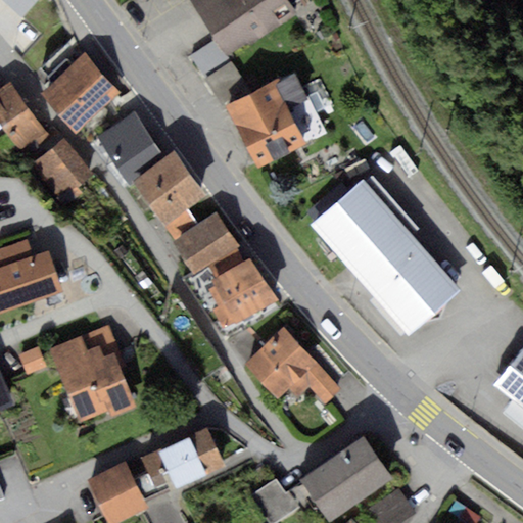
[(4,0),(24,18),(43,0),(4,0)]
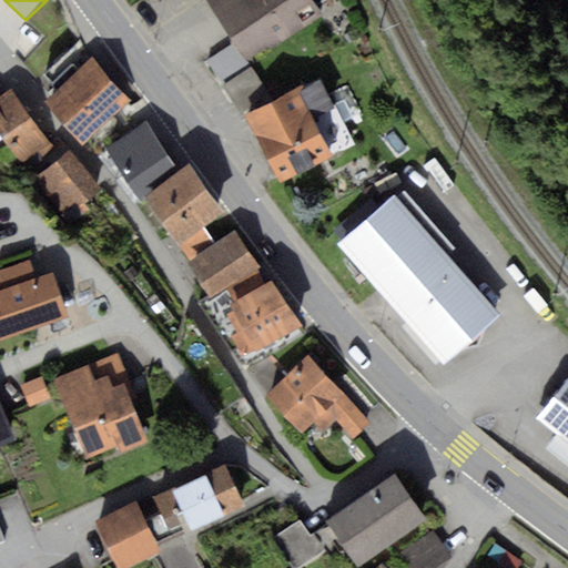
[(314,0),(215,0),(212,3),(252,62),(324,13),(314,0)]
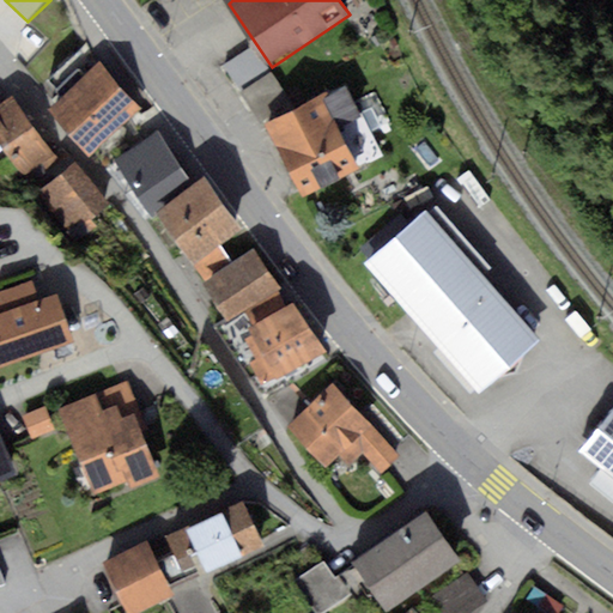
[(243,84),(266,66),(252,49),(229,68),(243,84)]
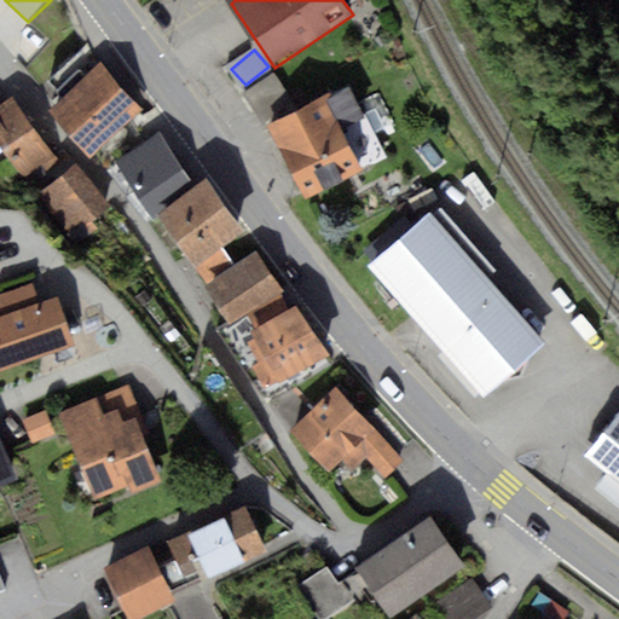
[(105,64),(52,111),(92,156),(145,109),(105,64)]
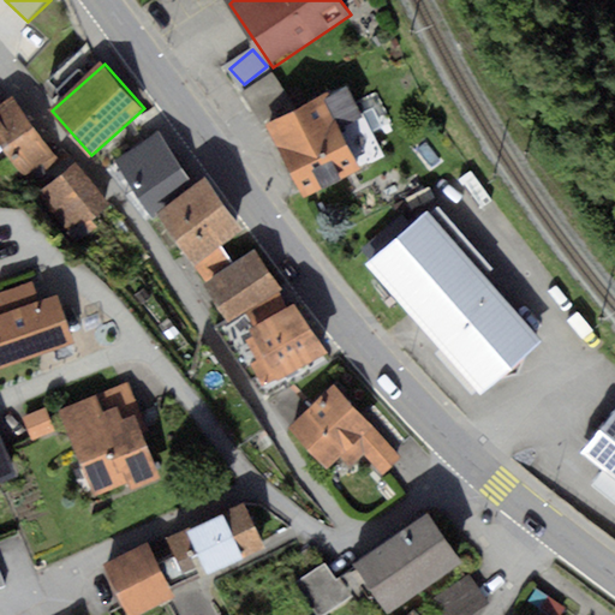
[(327,96),(269,125),(305,197),(363,168),(327,96)]
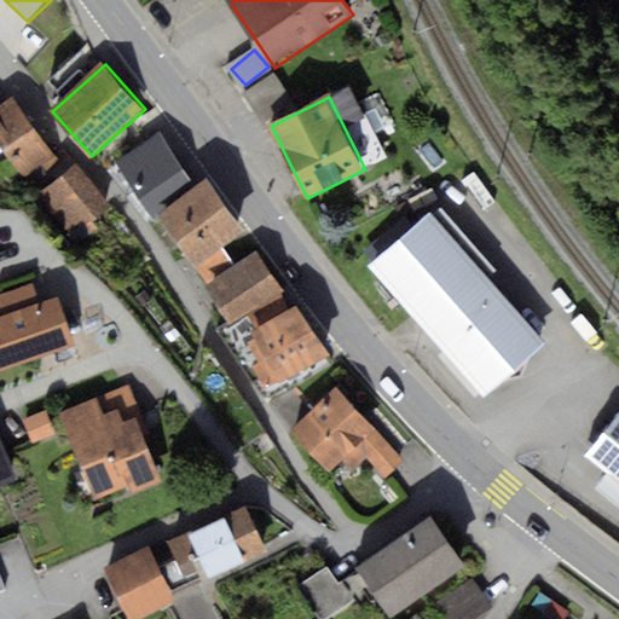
[(0,120),(16,143),(5,150),(29,183),(59,161),(16,103),(0,113),(0,120)]
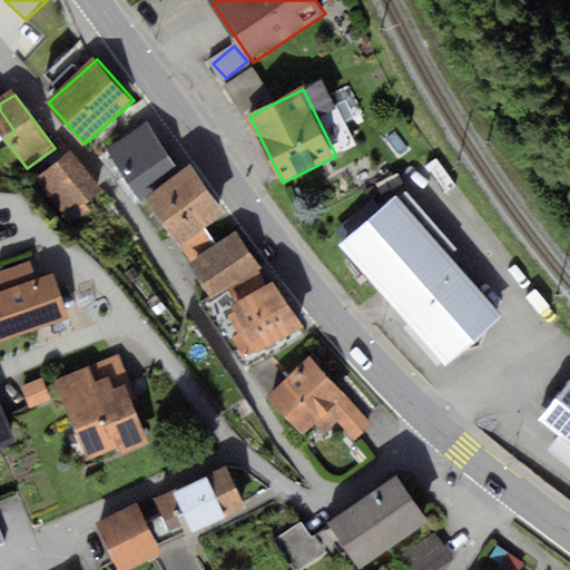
[(149,128),(109,155),(138,196),(177,169),(149,128)]
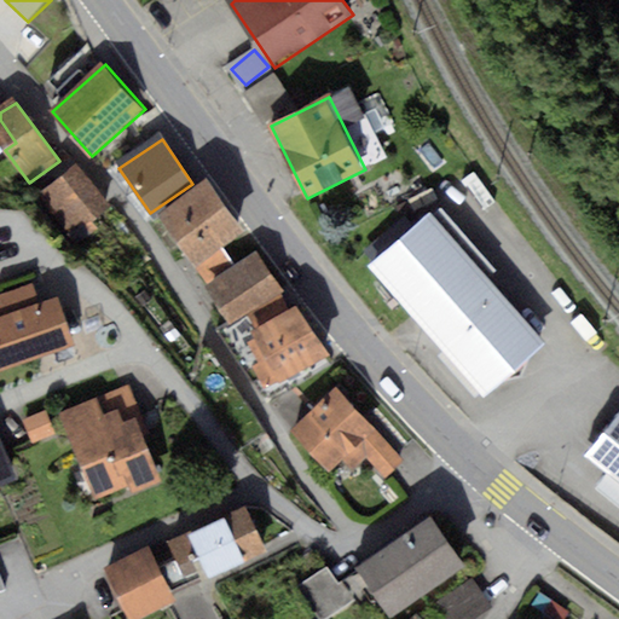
[(77,172),(40,202),(76,247),(114,217),(77,172)]
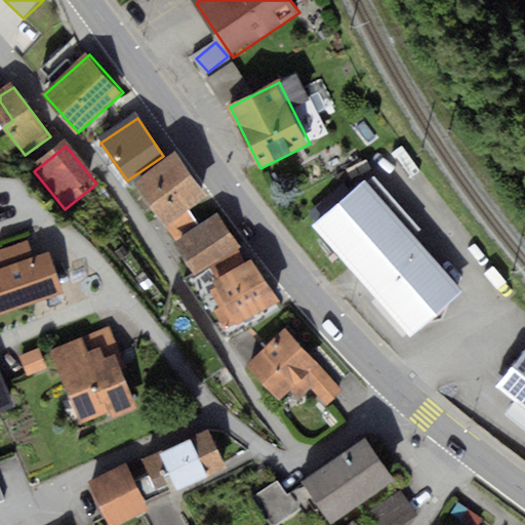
[(178,152),(134,180),(170,236),(195,219),(189,210),(209,198),(178,152)]
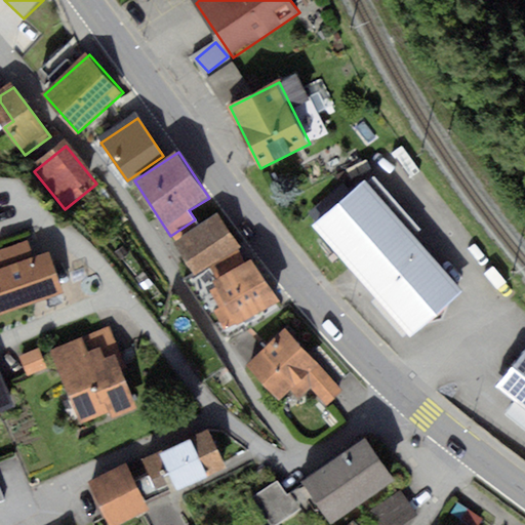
[(364,178),(314,223),(413,334),(463,290),(364,178)]
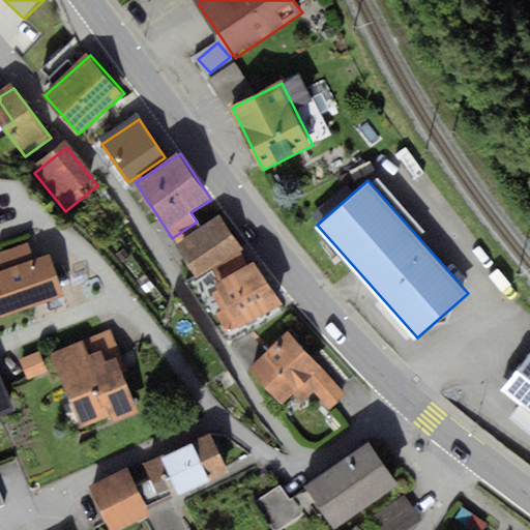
[(224,217),(179,246),(200,277),(244,247),(224,217)]
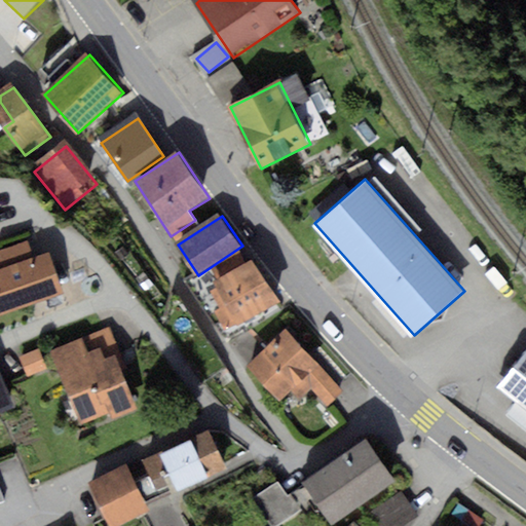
[(50,252),(0,268),(0,315),(65,294),(50,252)]
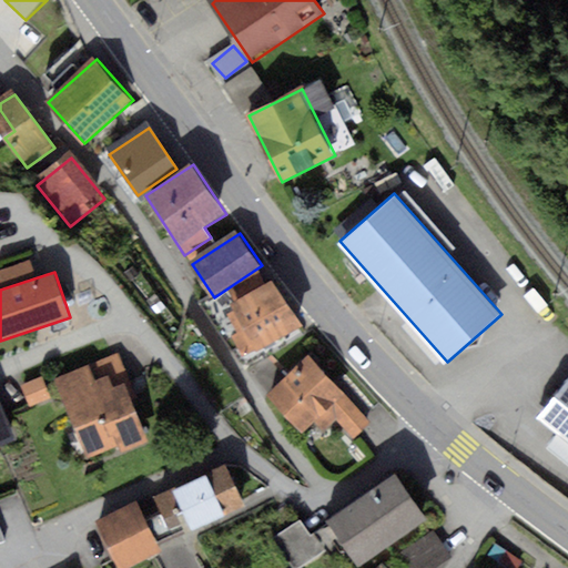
[(276,281),(232,305),(246,331),(234,338),(244,356),(302,325),(276,281)]
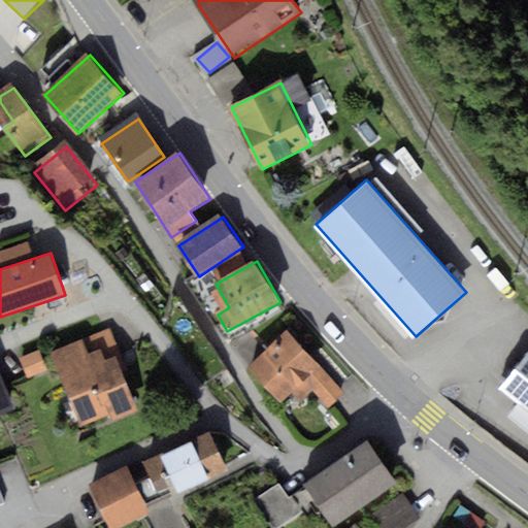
[(291,336),(253,372),(281,402),(292,391),(301,400),(311,391),(329,409),(345,393),(291,336)]
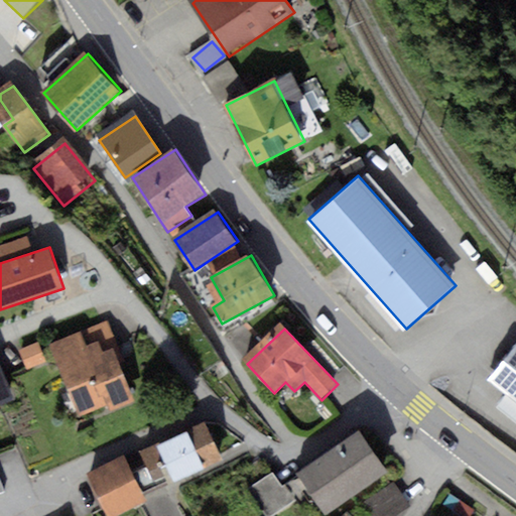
[(83,334),(50,347),(81,418),(107,407),(110,414),(136,403),(115,354),(105,358),(100,346),(90,351),(83,334)]
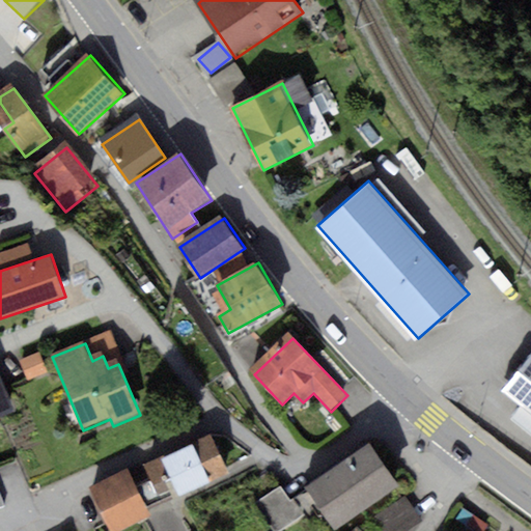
[(530,355),(503,390),(530,411),(530,355)]
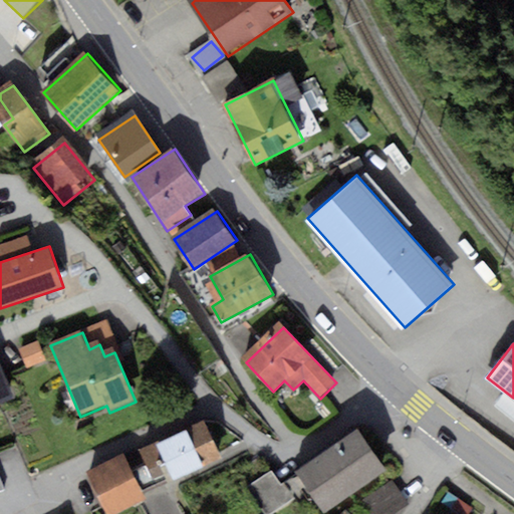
[(41,345),(23,352),(30,370),(48,363),(41,345)]
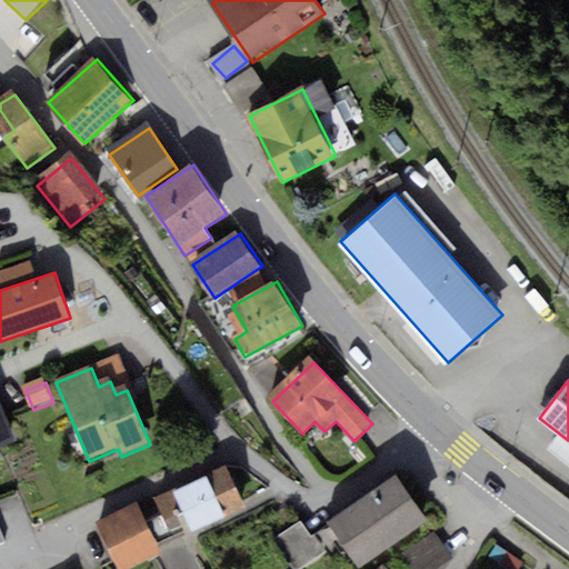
[(0,400),(0,447),(16,442),(0,400)]
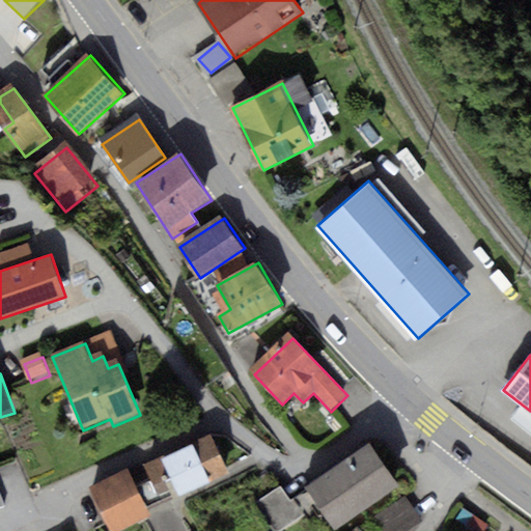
[(215,439),(194,447),(210,484),(231,475),(215,439)]
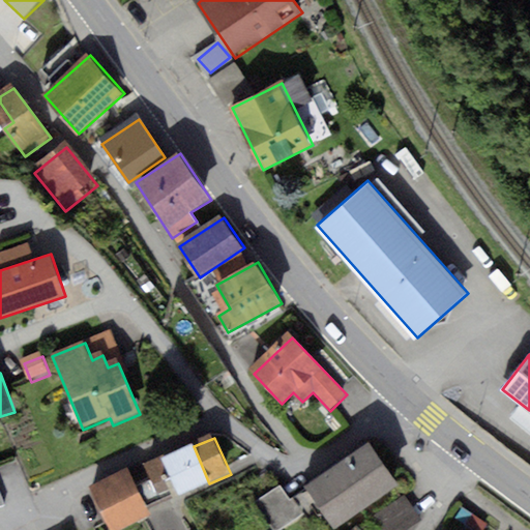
[(370,440),(303,484),(334,529),(400,484),(370,440)]
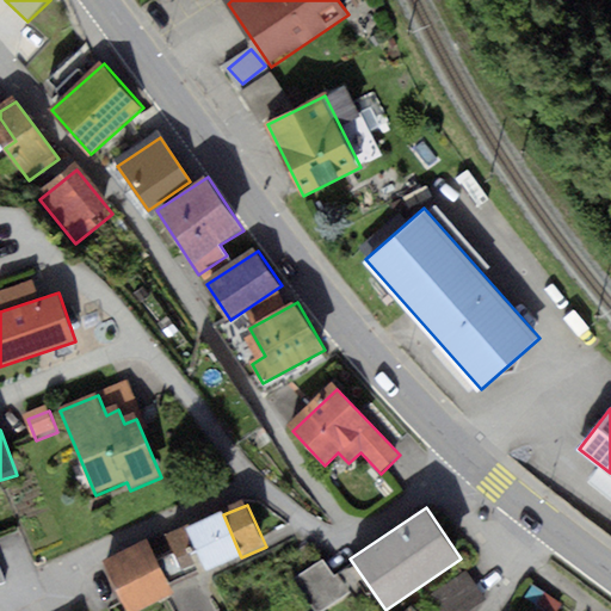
[(222,511),(187,526),(207,572),(241,557),(223,514),(222,511)]
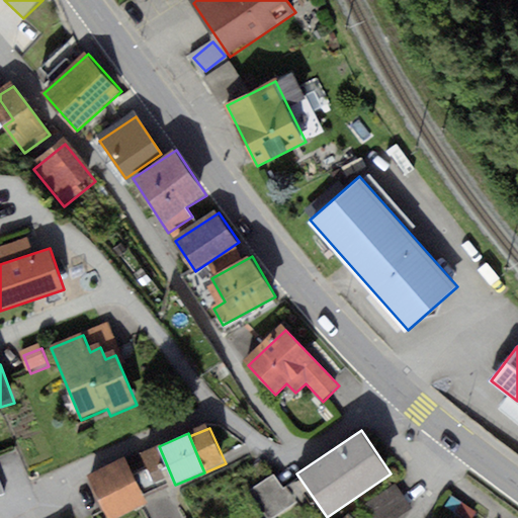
[(159,446),(124,462),(145,500),(175,485),(159,446)]
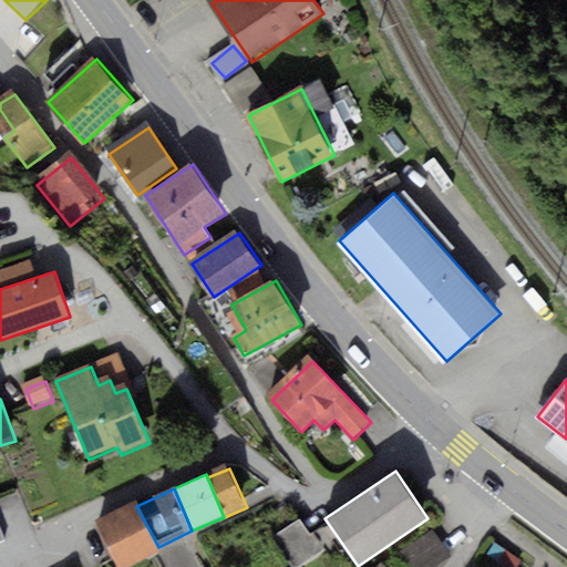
[(135,503),(96,523),(119,566),(129,566),(161,552),(158,547),(136,506),(135,503)]
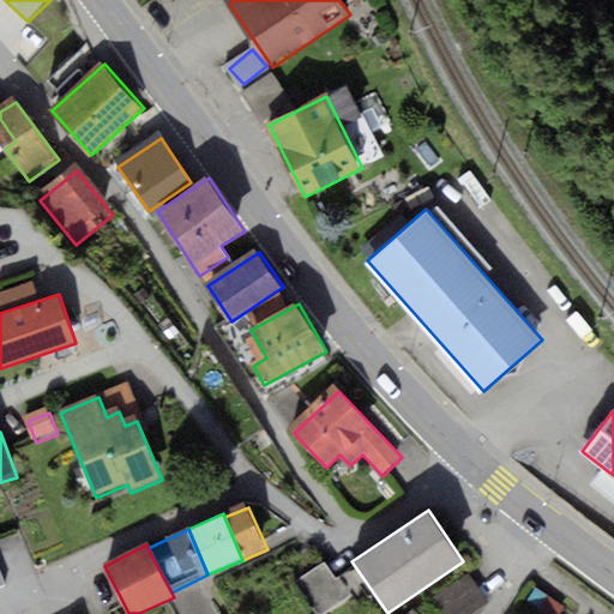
[(331,561),(298,578),(315,613),(324,613),(351,600),(331,561)]
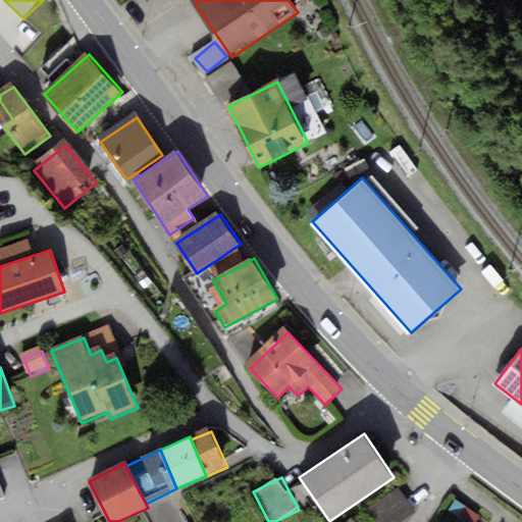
[(402,489),(369,509),(376,521),(396,521),(415,512),(402,489)]
